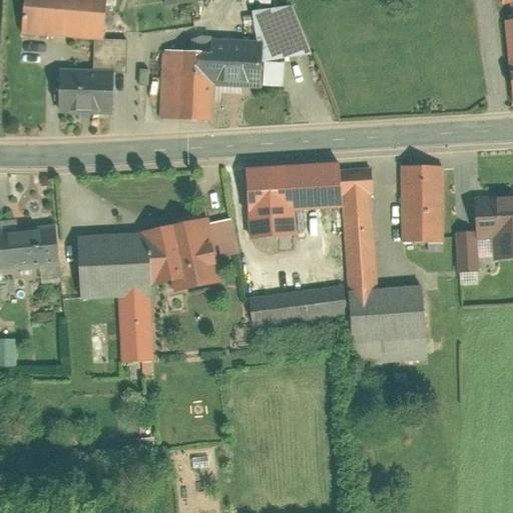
[(103,0),(23,0),(22,34),(91,37),(89,67),(113,68),(125,69),(126,38),(102,37),(103,0)]
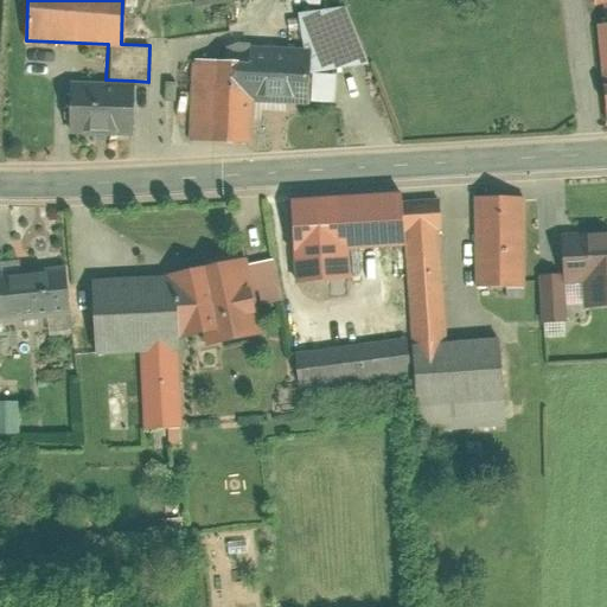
[(606,0),(588,0),(589,5),(599,4),(600,16),(589,17),(601,125),(606,123),(606,0)]
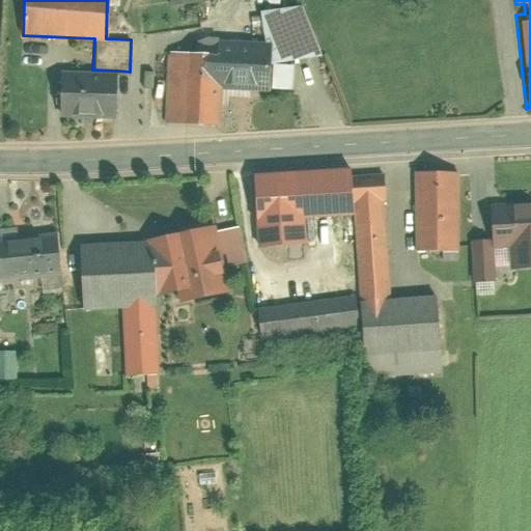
[(263,9),(268,40),(274,40),(279,62),(322,54),(303,4),(263,9)]
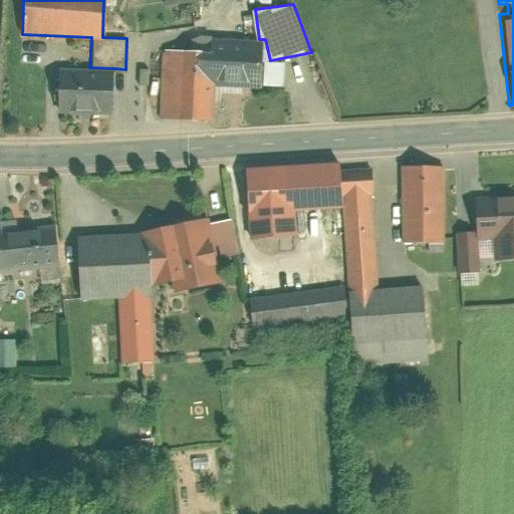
[(197,48),(167,47),(164,118),(213,119),(215,87),(257,89),(259,39),(198,37),(197,48)]
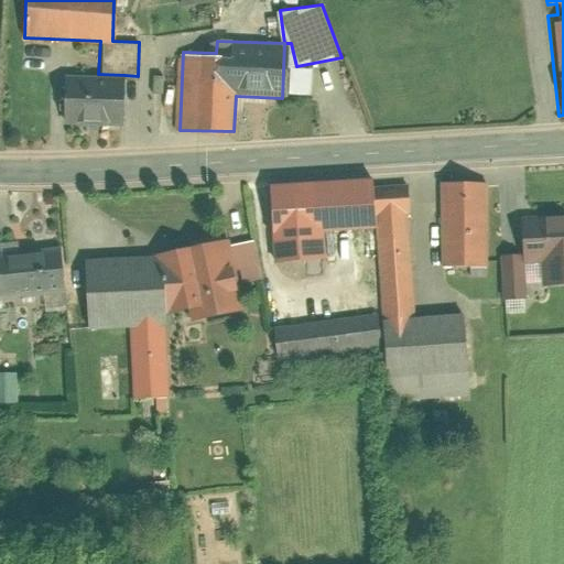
[(315,71),(295,68),(293,91),(313,93),(315,71)]
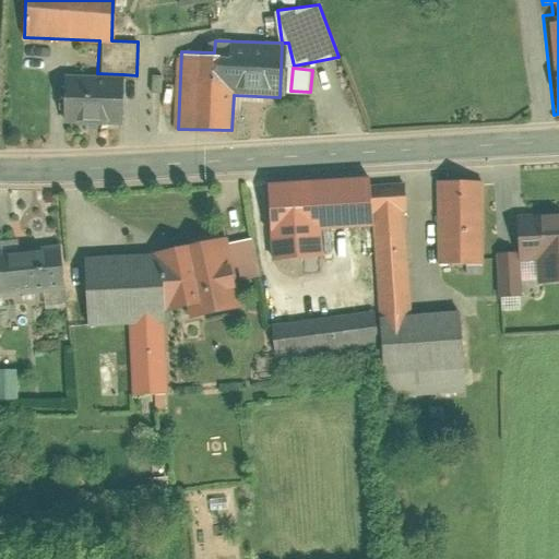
[(123,74),(97,73),(62,72),(60,123),(121,126),(123,74)]
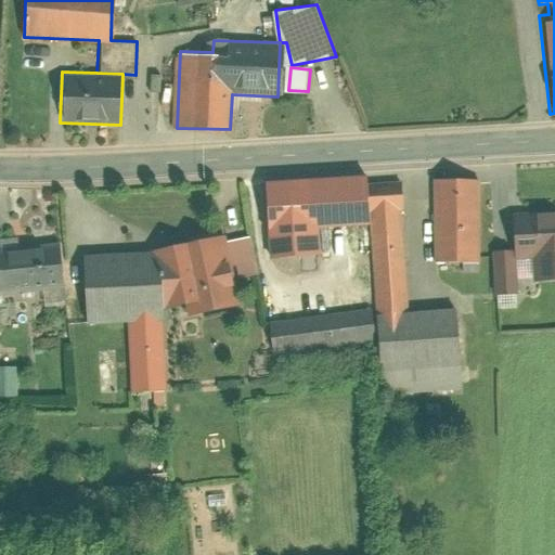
[(477,179),(431,180),(433,266),(477,265),(477,179)]
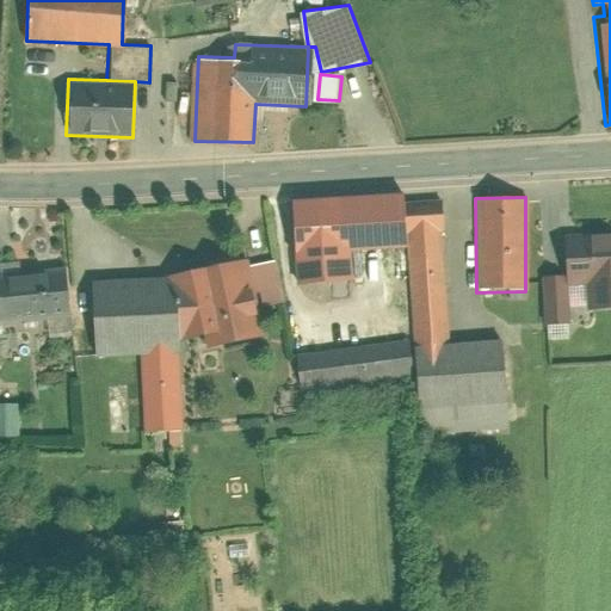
[(440,199),(291,208),(295,282),(349,281),(349,250),(405,246),(413,338),(297,353),(302,393),(412,378),(419,437),(507,430),(500,337),(449,339),(440,199)]
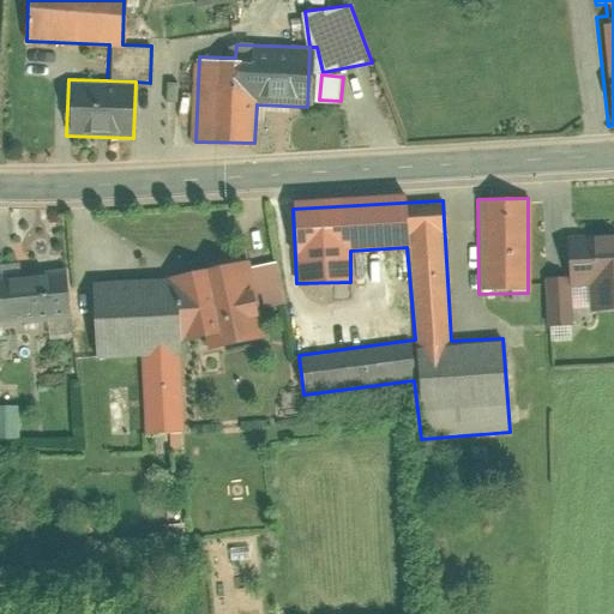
[(613,238),(565,241),(566,274),(542,275),(545,336),(572,335),(571,306),(588,305),(588,313),(613,312),(613,238)]
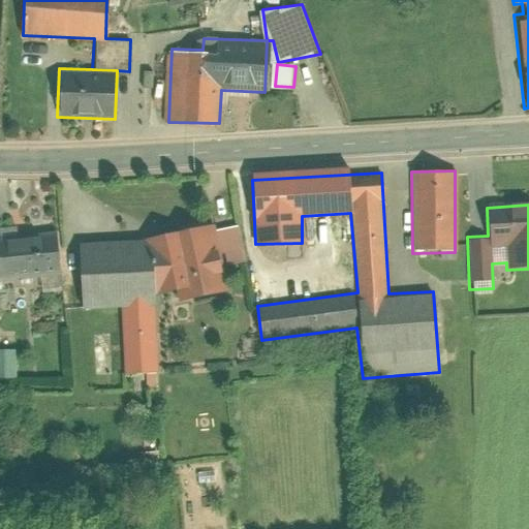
[(141,237),(78,240),(80,308),(120,306),(123,376),(157,374),(154,292),(173,288),(177,306),(230,290),(223,268),(246,262),(236,225),(216,229),(214,222),(141,237)]
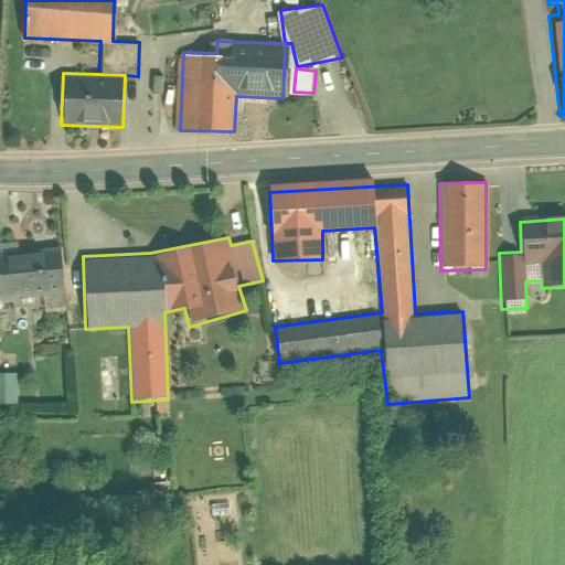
[(60,247),(0,252),(0,332),(7,331),(4,298),(63,292),(60,247)]
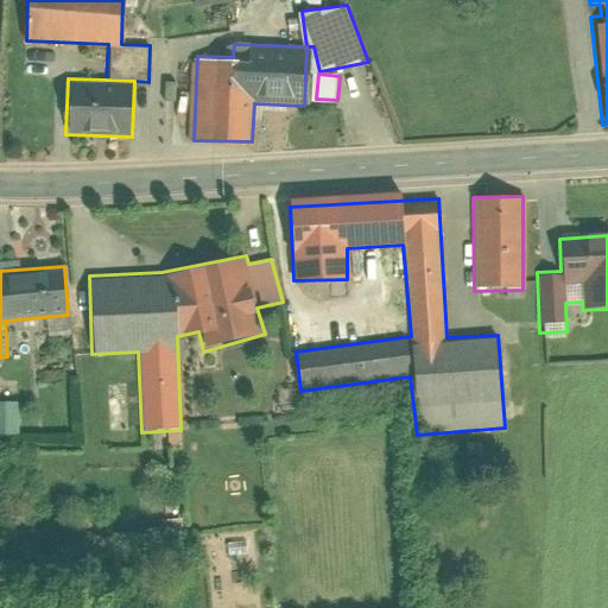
[(16,399),(0,399),(0,432),(17,432),(16,399)]
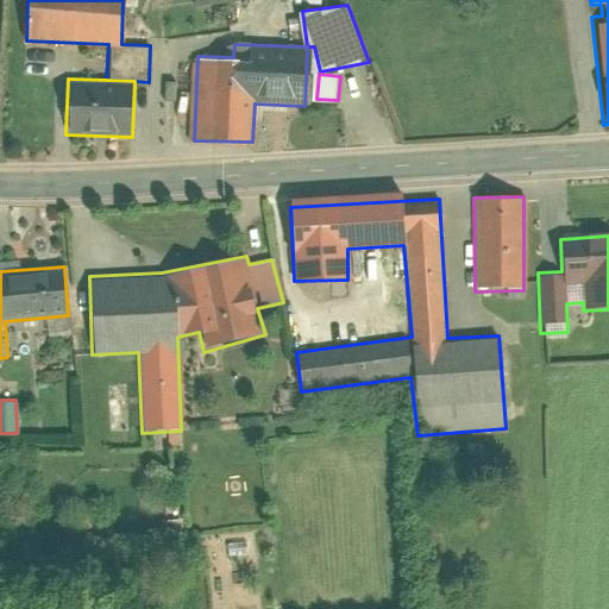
[(181,520),(161,521),(162,547),(181,546),(181,520)]
